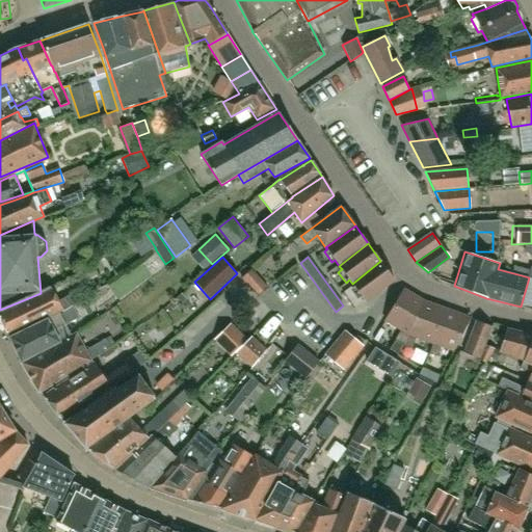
[(380,261),(352,284),(353,285),(349,289),(357,299),(362,296),(365,301),(395,280),(380,261)]
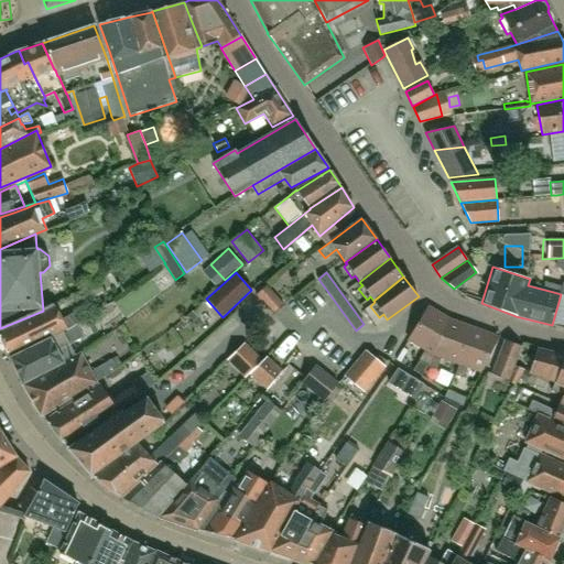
[(267,285),(256,295),(273,315),(284,305),(267,285)]
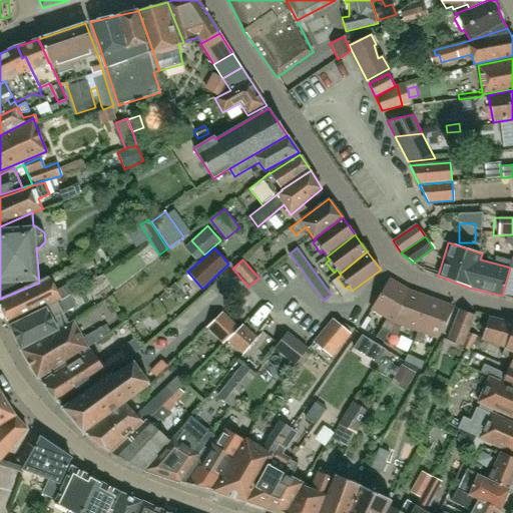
[(512,268),(510,268),(502,296),(512,299),(512,268)]
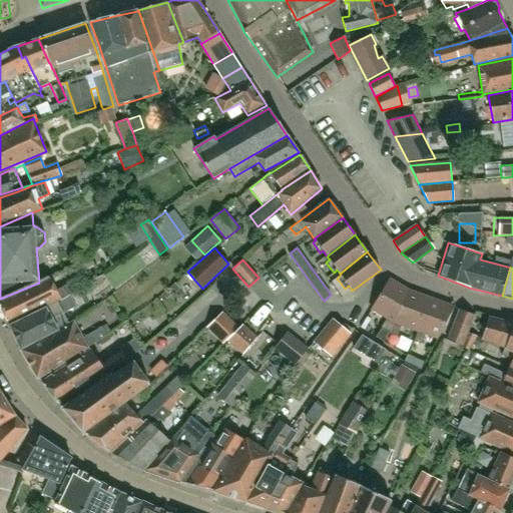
[(272,271),(269,282),(289,286),(291,275),(272,271)]
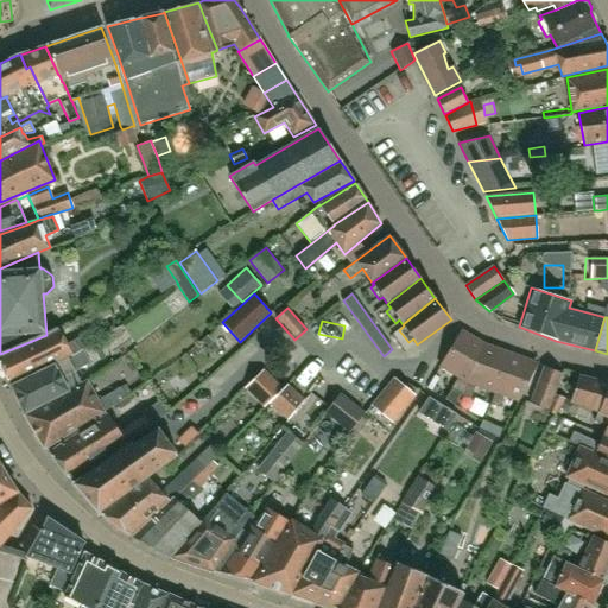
[(83,335),(67,344),(59,330),(58,330),(58,329),(0,356),(0,363),(10,384),(71,353),(73,355),(89,346),(83,335)]
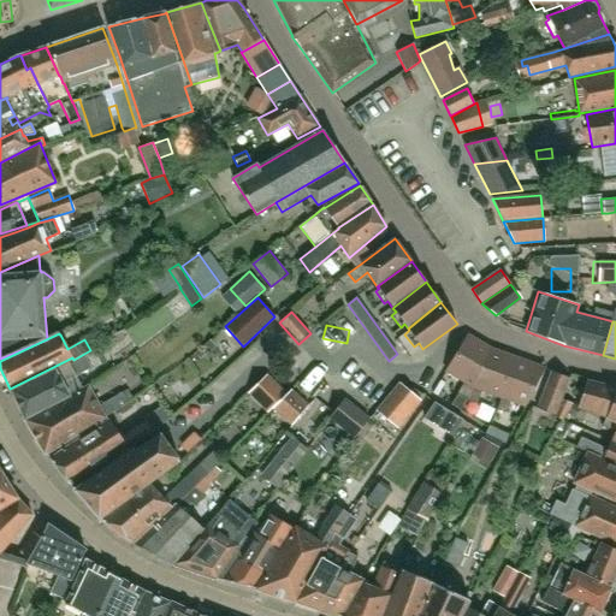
[(468,400),(491,349),(467,335),(445,371),(465,381),(460,390),(469,396),(467,398),(468,400)]
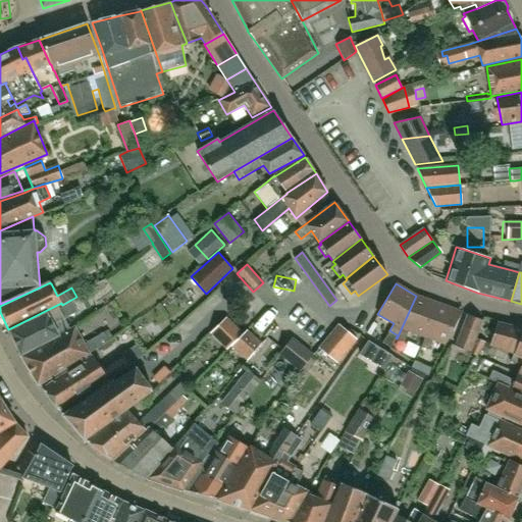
[(408,330),(425,336),(438,304),(416,296),(397,338),(405,341),(408,330)]
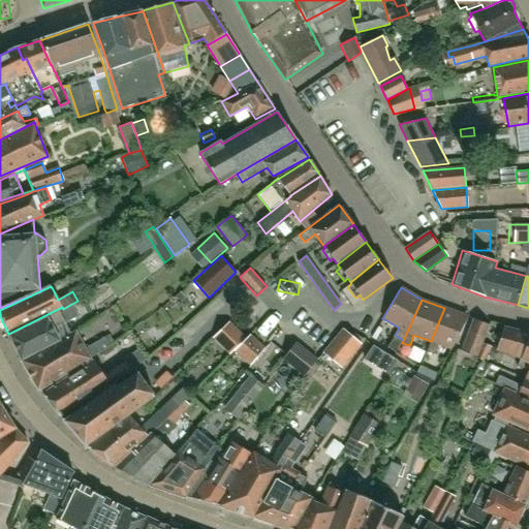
[(60,343),(58,341),(72,334),(65,322),(79,316),(72,305),(60,311),(59,311),(49,317),(49,316),(9,336),(21,360),(22,362),(60,343)]
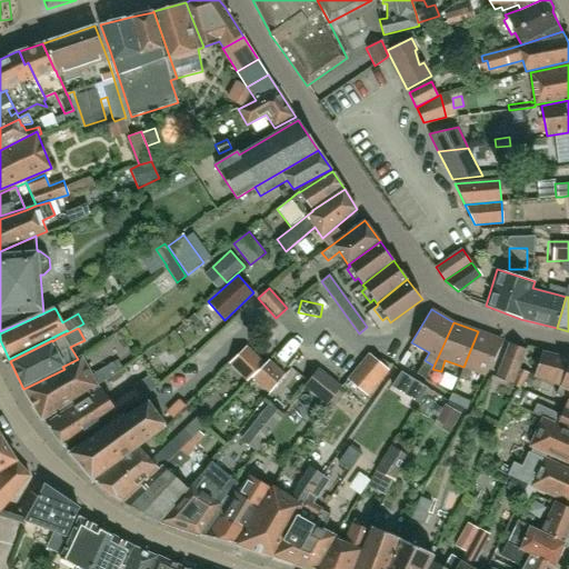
[(468,381),(471,370),(486,375),(503,340),(478,331),(463,367),(459,378),(468,381)]
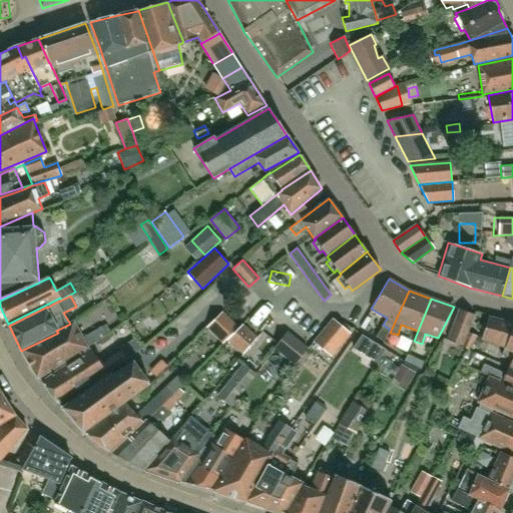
[(462,346),(467,333),(474,315),(459,309),(447,340),(462,346)]
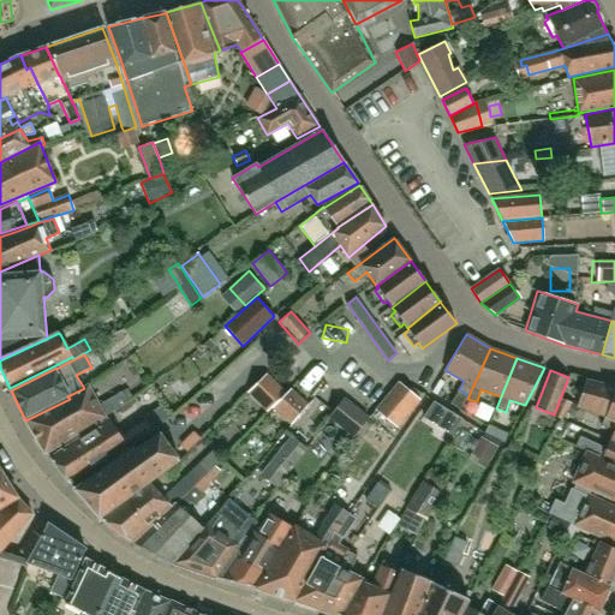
[(249,394),(263,408),(281,389),(266,375),(249,394)]
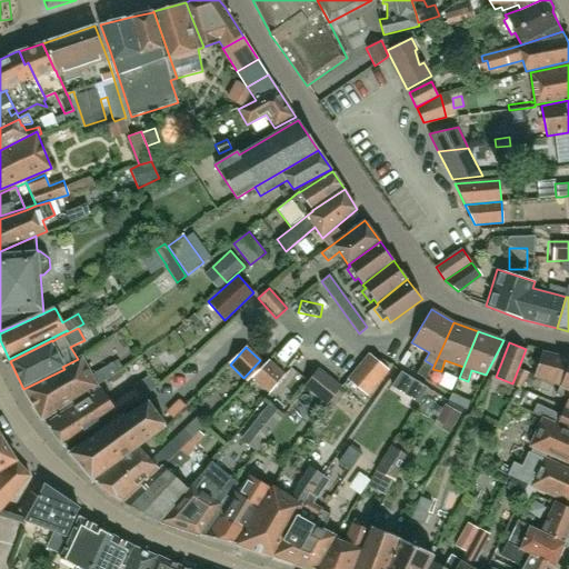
[(559,385),(568,361),(568,357),(542,351),(535,377),(559,385)]
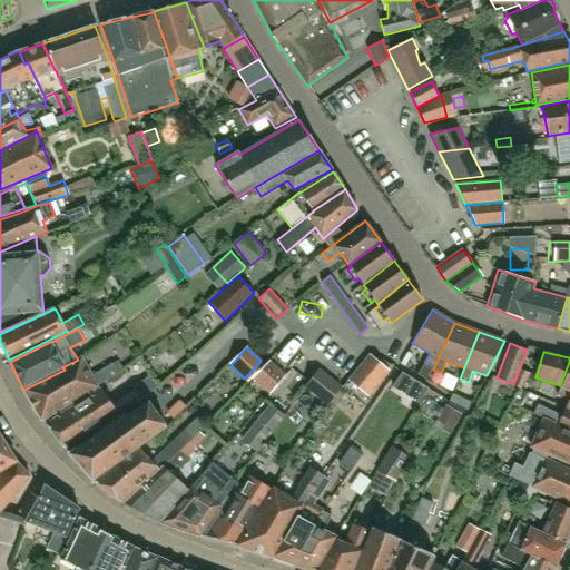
[(94,374),(82,356),(81,354),(80,355),(81,357),(78,360),(62,367),(65,370),(23,390),(45,425),(47,424),(101,389),(99,386),(119,373),(114,362),(94,374)]
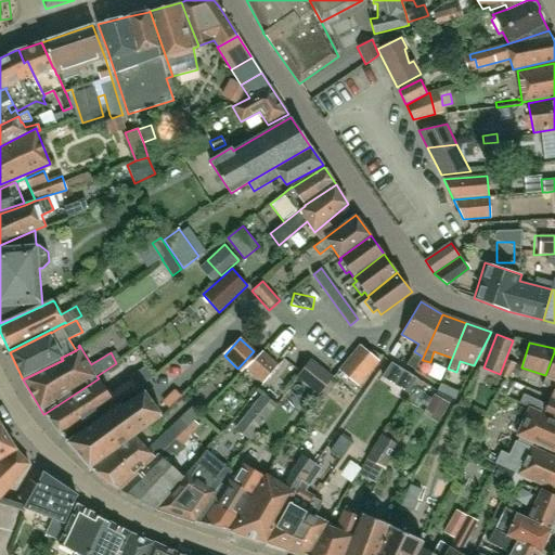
[(339,371),(357,385),(358,386),(379,361),(360,345),(339,371)]
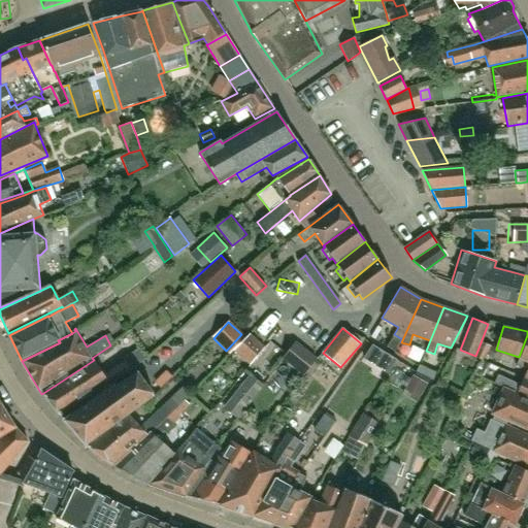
[(264,348),(250,334),(235,351),(250,364),(264,348)]
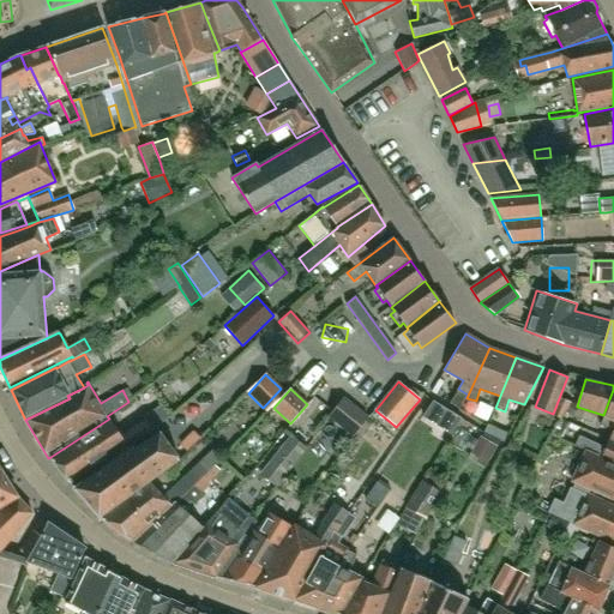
[(458,389),(450,402),(458,408),(465,397),(468,395),(458,389)]
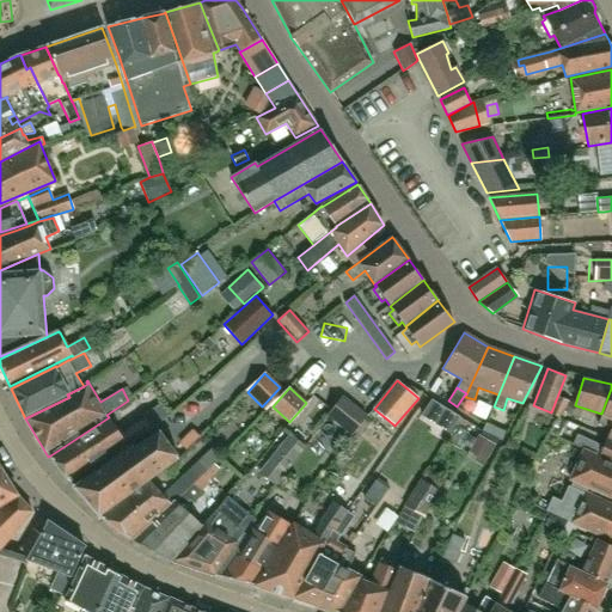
[(611,389),(601,414),(611,417),(611,389)]
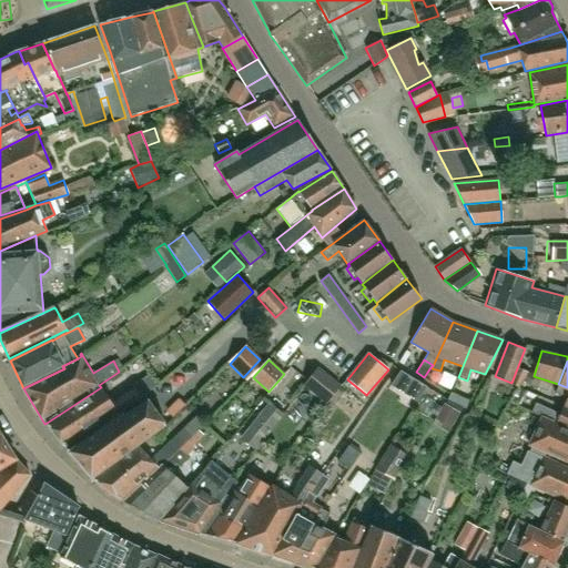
[(303,384),(327,404),(342,386),(317,367),(303,384)]
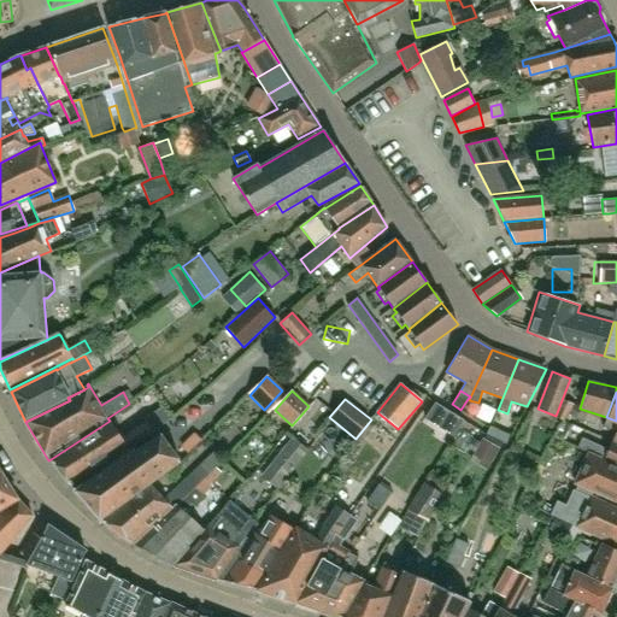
[(573,404),(562,400),(556,416),(556,417),(564,421),(573,404)]
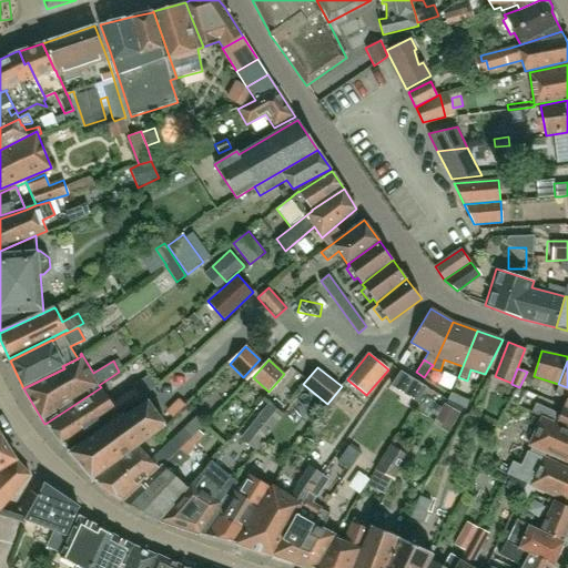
[(403,373),(401,371),(392,385),(406,394),(415,379),(403,373)]
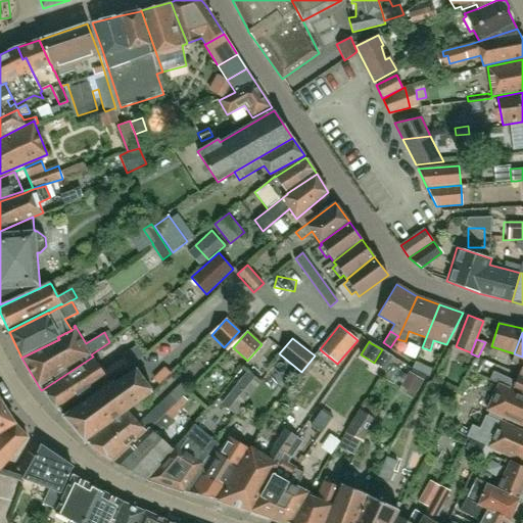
[(109,380),(131,367),(131,366),(144,355),(137,344),(122,355),(124,358),(103,371),(93,357),(43,389),(59,411),(108,380),(109,380)]
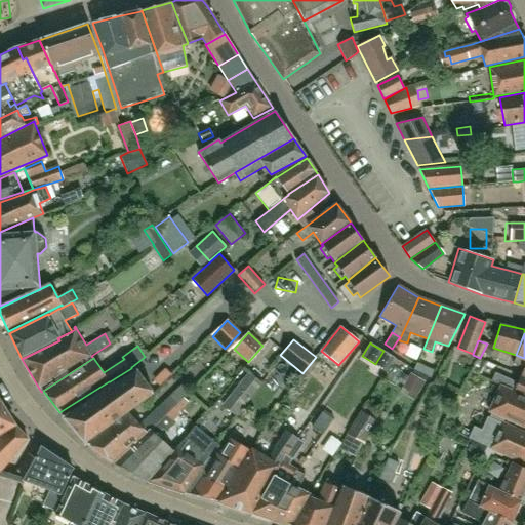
[(524,367),(521,375),(524,376),(524,360),(516,356),(513,363),(524,367)]
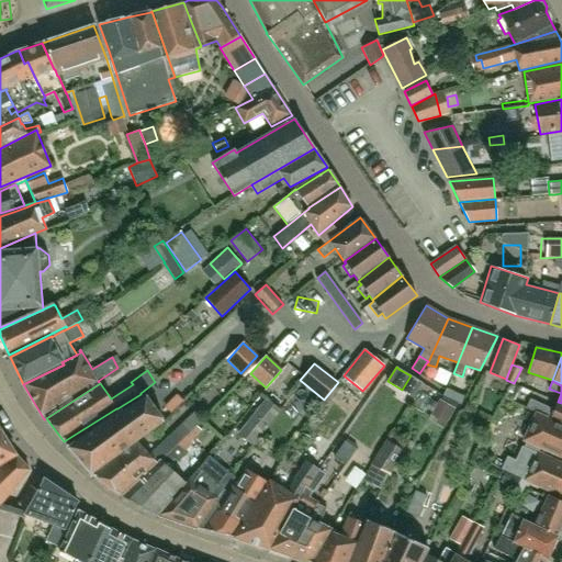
[(121,408),(68,446),(91,472),(136,440),(164,422),(145,396),(123,411),(121,408)]
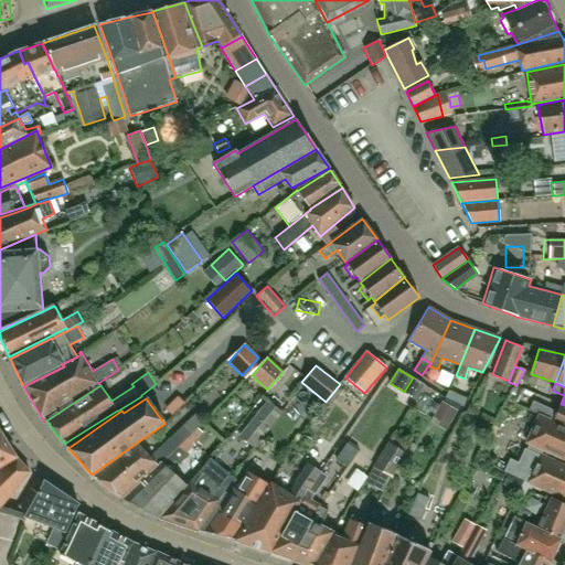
[(283,413),(268,401),(238,437),(254,449),(283,413)]
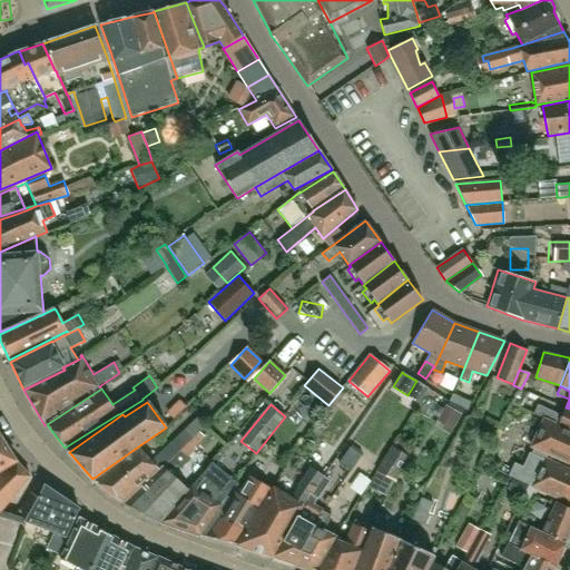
[(569,409),(566,408),(561,416),(538,404),(534,413),(543,416),(569,429),(569,409)]
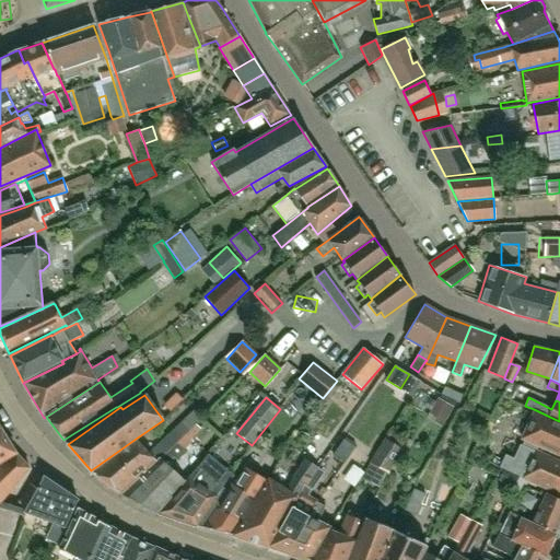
[(442,427),(444,422),(453,407),(438,398),(427,418),(442,427)]
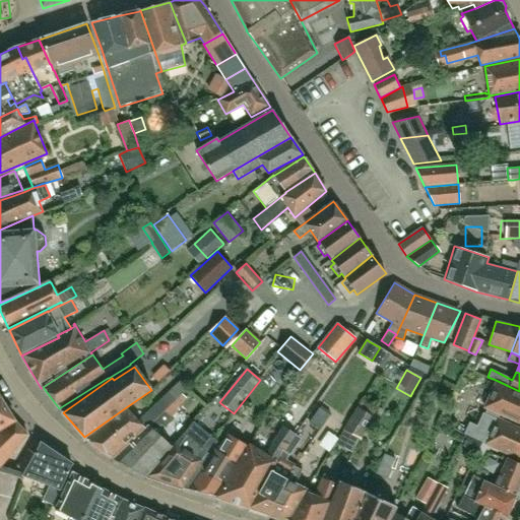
[(519,423),(519,391),(496,380),(483,406),(519,423)]
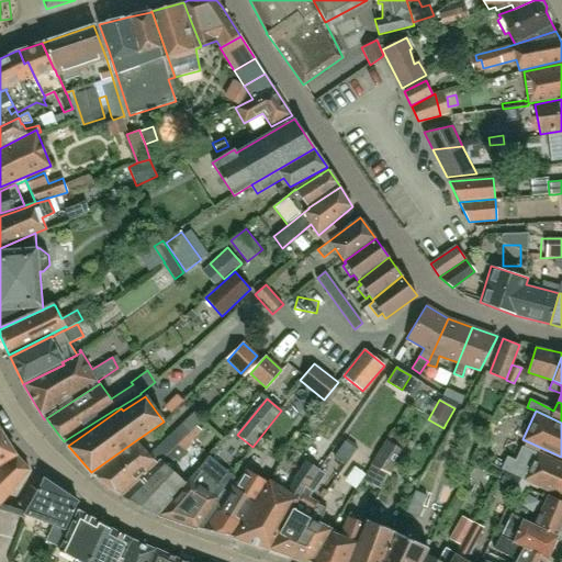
[(136,440),(91,472),(122,495),(123,496),(161,460),(178,445),(191,433),(189,430),(182,424),(150,454),(136,440)]
